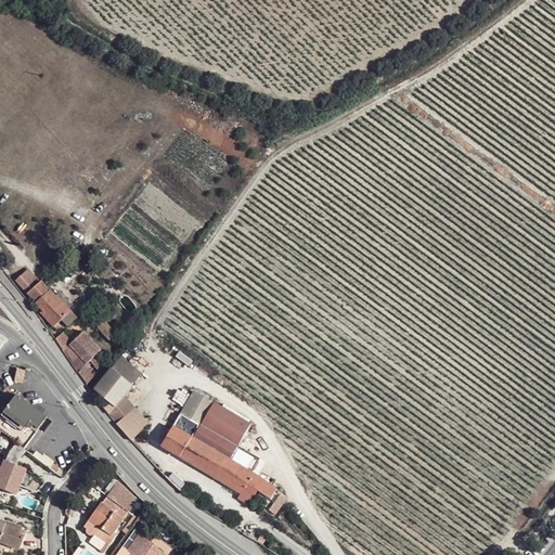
[(36,284),(25,272),(16,281),(41,310),(40,312),(53,326),(62,319),(67,325),(77,317),(41,280),(36,284)]
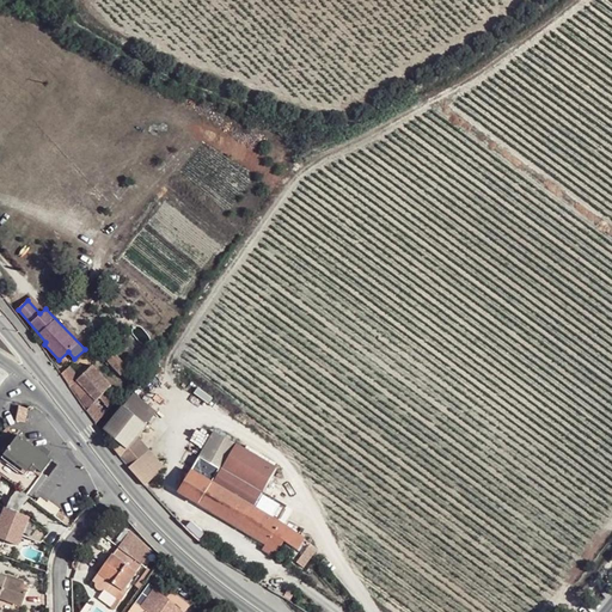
[(121,374),(128,367),(115,353),(106,360),(121,374)]
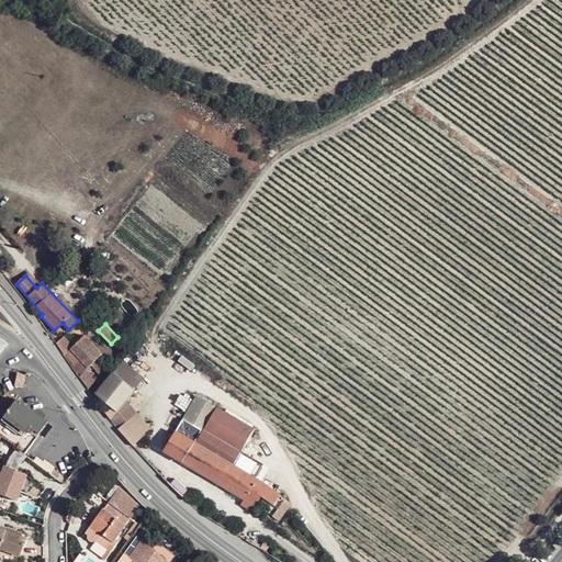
[(56,343),(88,389),(104,370),(96,360),(103,352),(86,335),(74,346),(65,336),(56,343)]
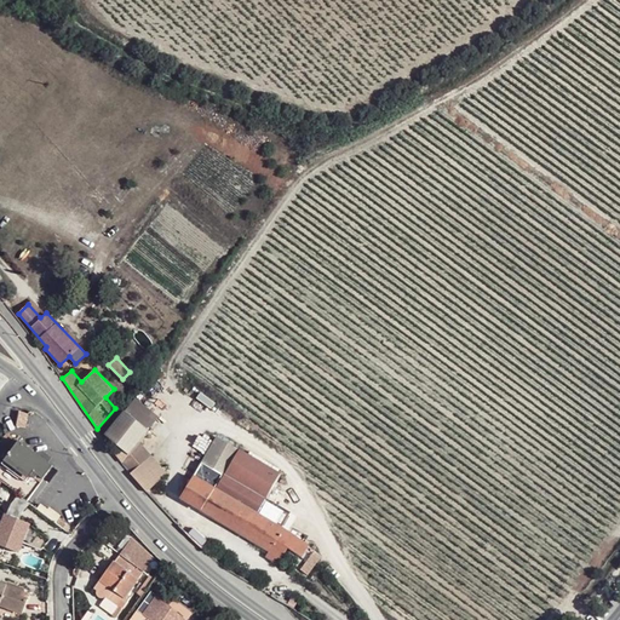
[(127,407),(153,426),(158,418),(135,399),(127,407)]
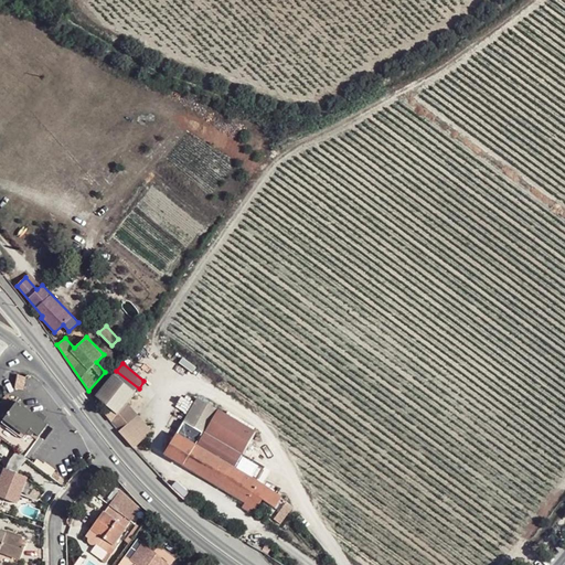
[(136,392),(139,388),(116,371),(114,374),(136,392)]
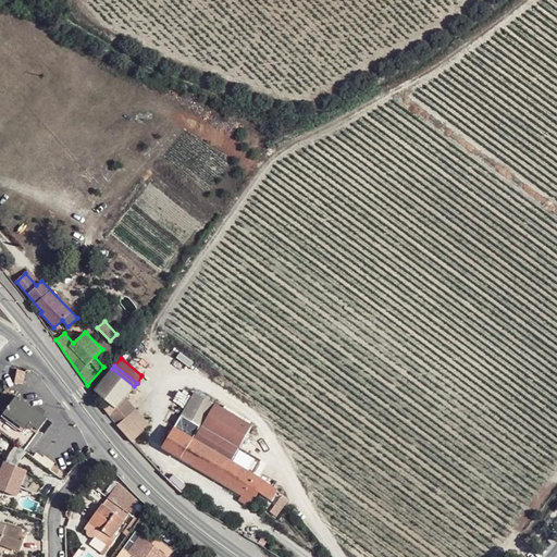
[(134,386),(112,369),(94,391),(106,400),(115,409),(134,386)]
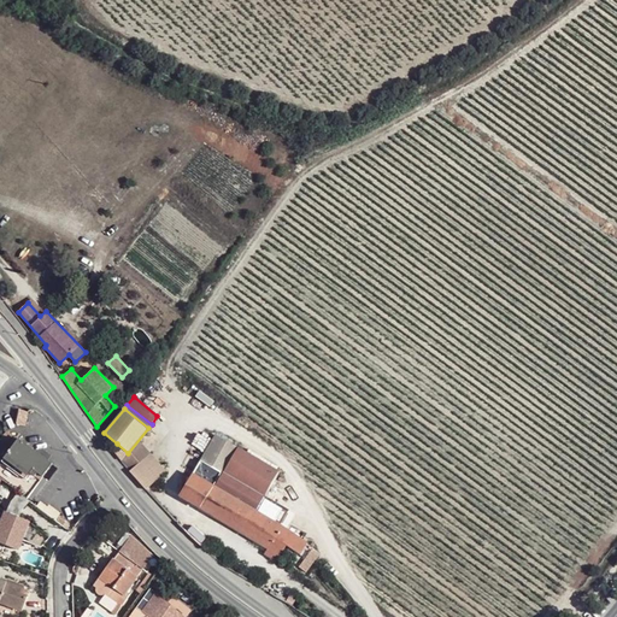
[(7,429),(1,439),(13,448),(19,439),(17,436),(7,429)]
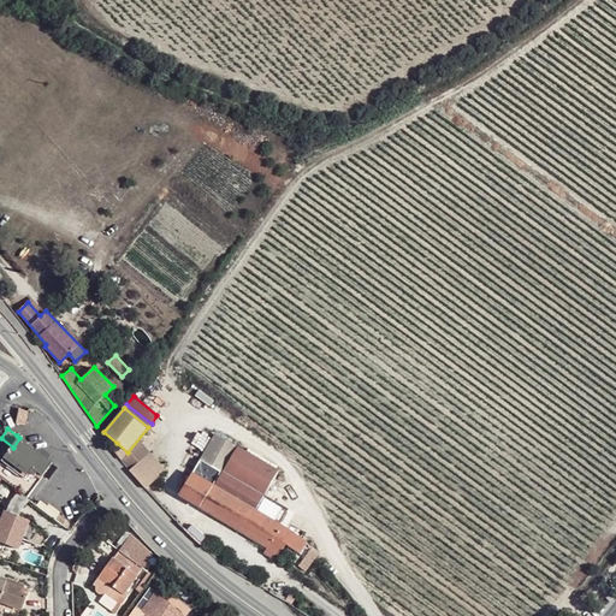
[(17,436),(19,438),(53,463),(55,460),(19,432),(17,436)]
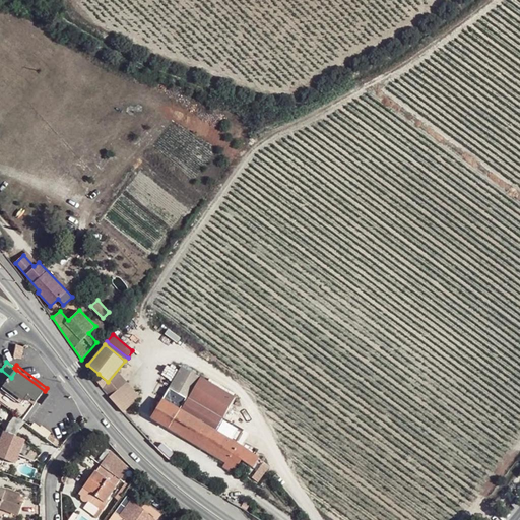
[(215,430),(222,417),(235,397),(181,366),(161,398),(215,430)]
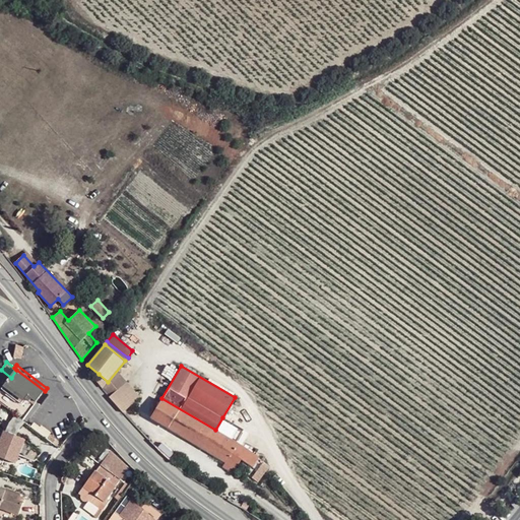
[(11,378),(1,370),(0,371),(0,398),(2,400),(15,410),(20,403),(21,404),(25,399),(34,405),(45,391),(16,370),(11,378)]
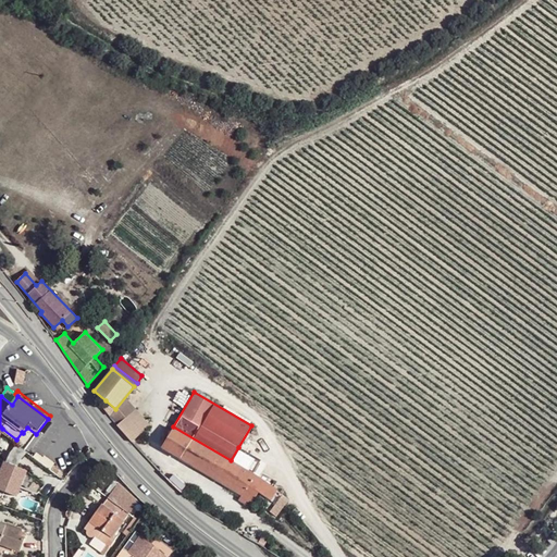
[(115,409),(106,400),(102,405),(109,415),(115,409)]
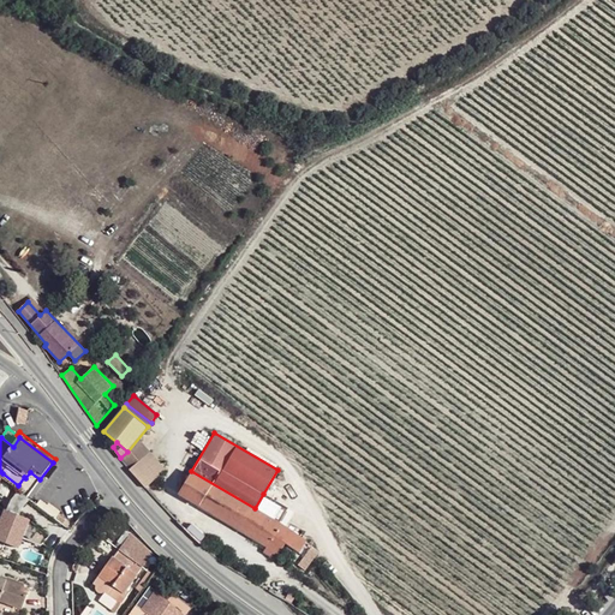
[(130,470),(145,487),(166,469),(150,452),(130,470)]
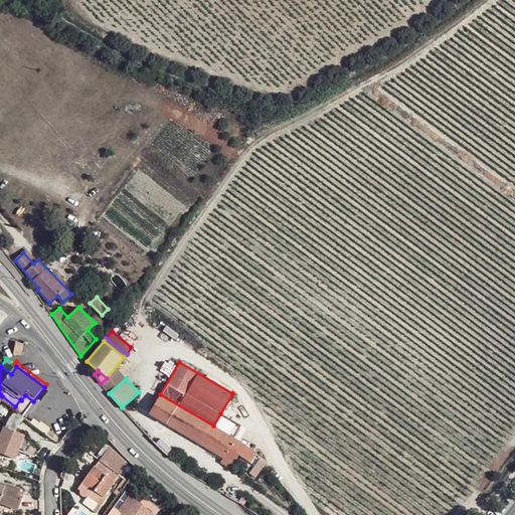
[(50,392),(44,387),(33,401),(39,406),(42,403),(50,392)]
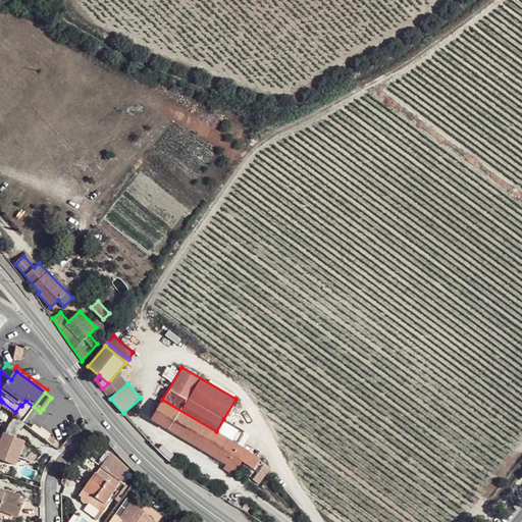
[(216,431),(162,400),(151,419),(226,464),(223,469),(233,475),(243,461),(255,469),(261,459),(244,448),(216,431)]
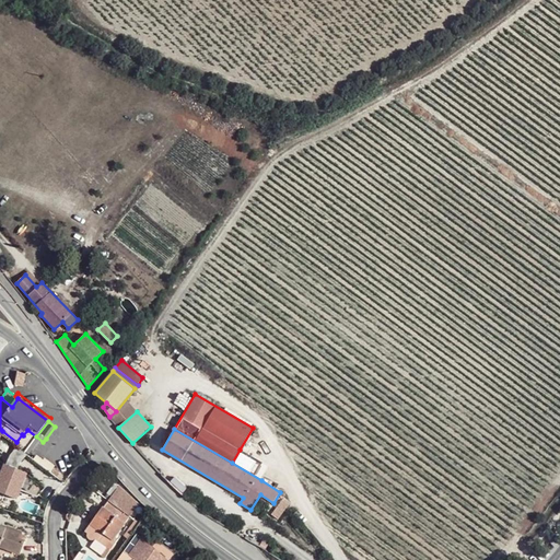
[(23,435),(22,434),(16,442),(34,455),(39,447),(23,435)]
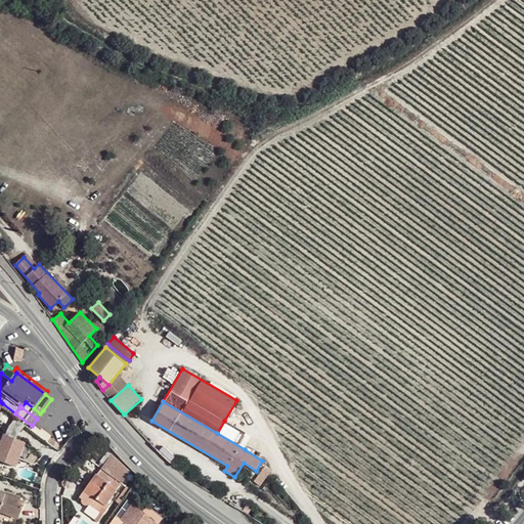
[(40,413),(37,419),(44,425),(46,421),(50,417),(43,410),(40,413)]
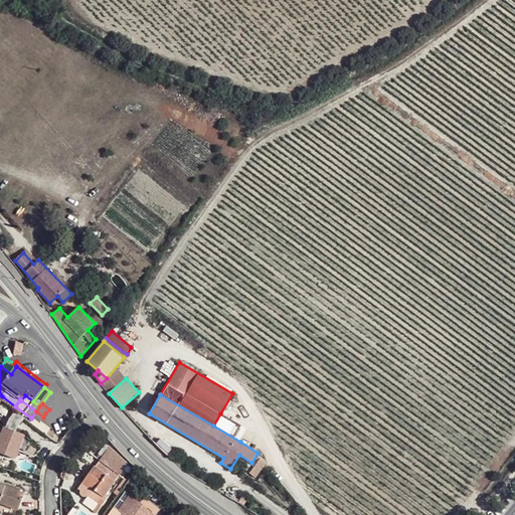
[(54,403),(49,409),(45,413),(64,427),(72,417),(54,403)]
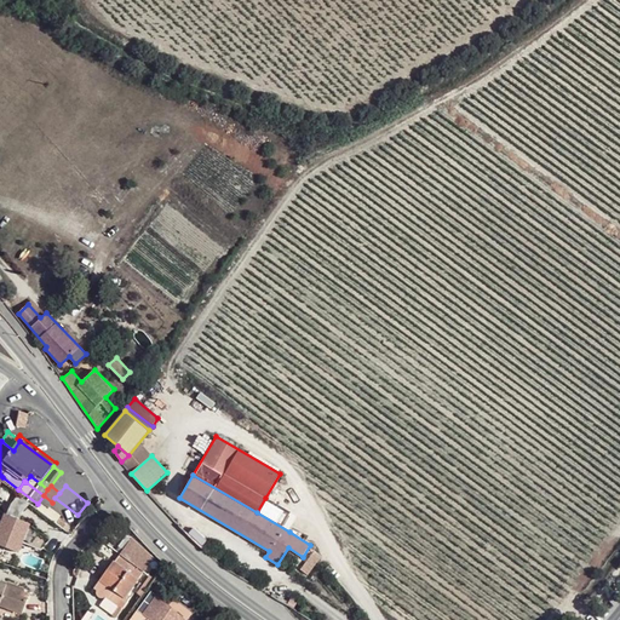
[(44,495),(38,504),(46,511),(52,503),(44,495)]
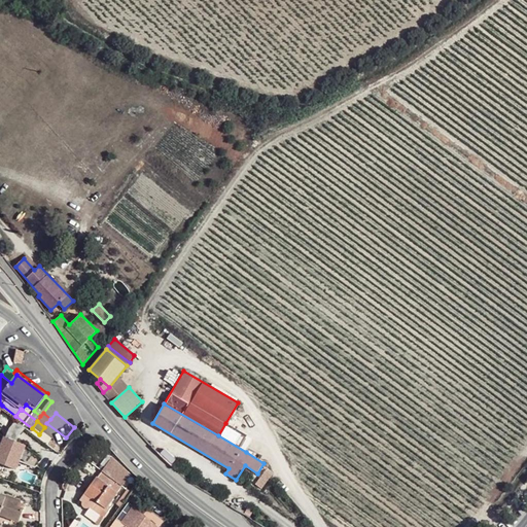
[(20,456),(21,457),(26,445),(4,436),(0,448),(0,463),(15,468),(20,456)]
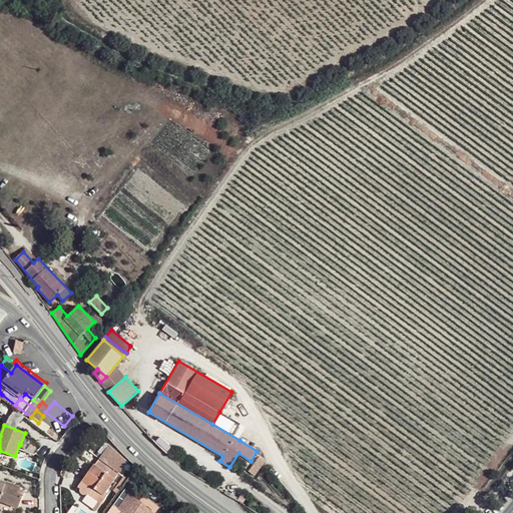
[(160,447),(166,453),(172,446),(159,434),(154,441),(160,447)]
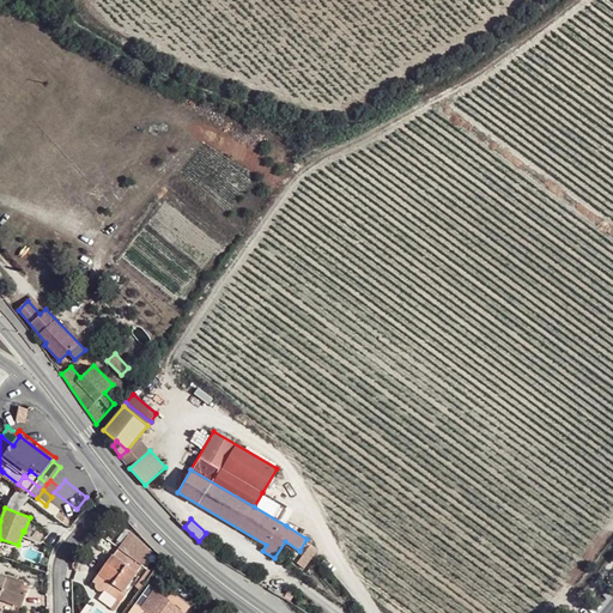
[(30,533),(24,532),(23,530),(18,545),(24,548),(30,533)]
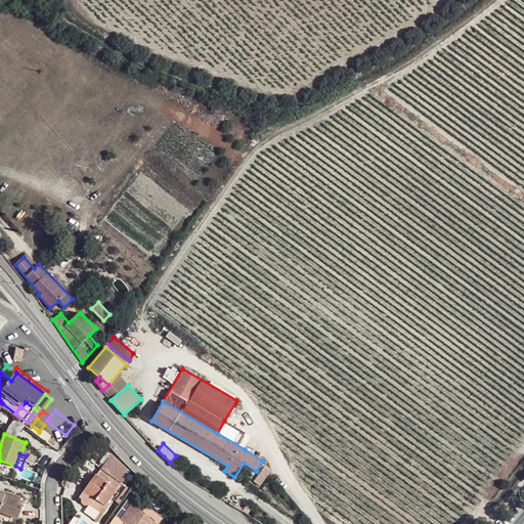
[(120,480),(130,468),(112,453),(101,468),(120,480)]
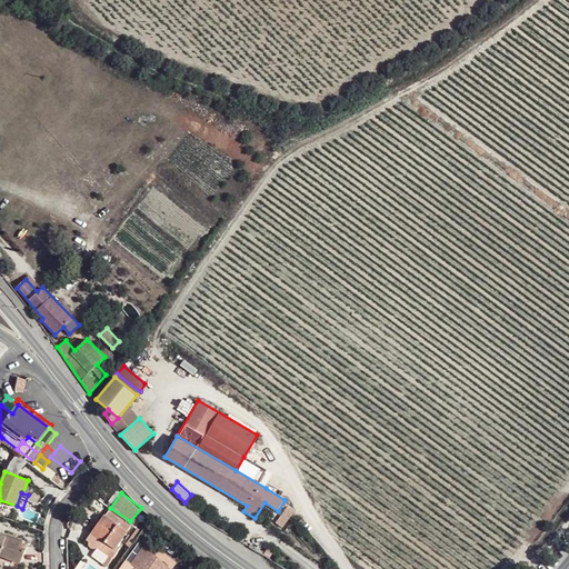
[(281,526),(291,511),(288,508),(287,507),(276,522),(281,526)]
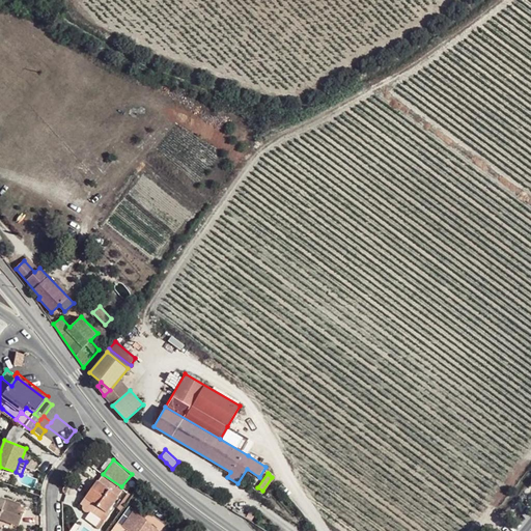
[(121,486),(103,474),(99,482),(96,481),(81,503),(84,504),(83,507),(83,508),(83,509),(84,511),(85,512),(87,512),(91,510),(103,519),(118,496),(116,495),(121,486)]
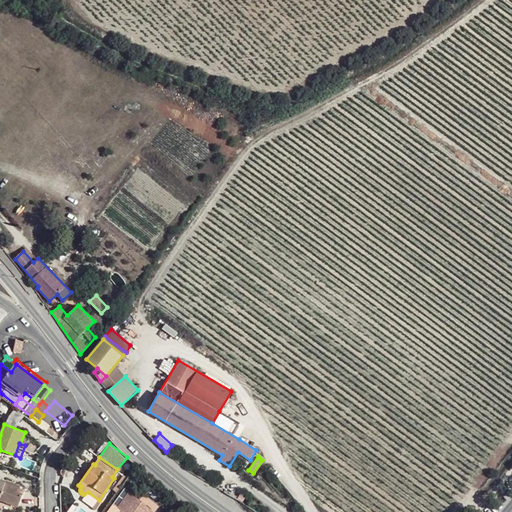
[(0,480),(0,500),(18,507),(24,489),(0,480)]
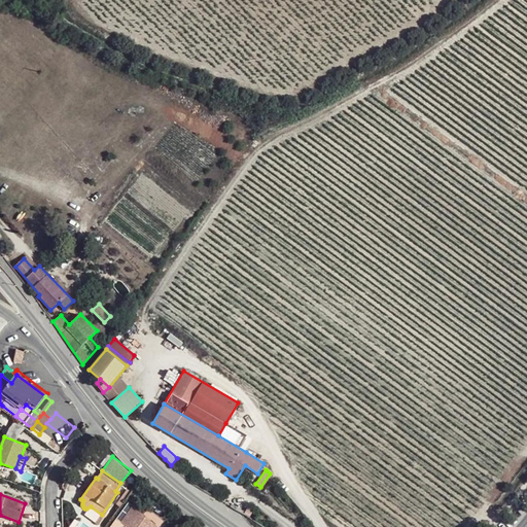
[(157,526),(134,504),(121,522),(129,526),(157,526)]
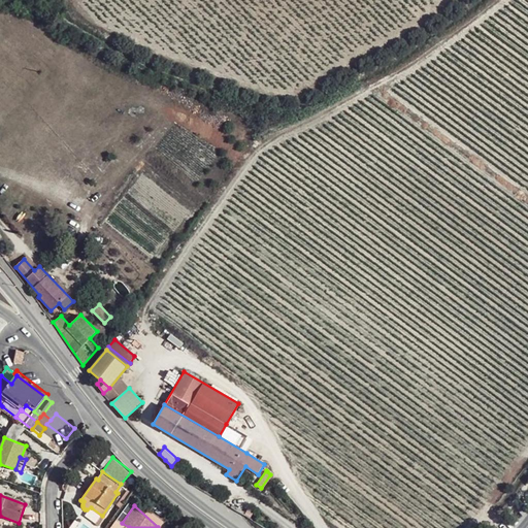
[(244,515),(250,518),(254,512),(249,507),(244,515)]
